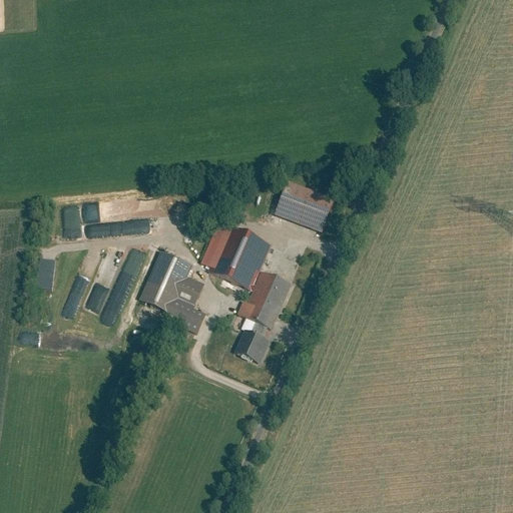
[(288,180),(275,214),(322,232),(336,198),(288,180)]
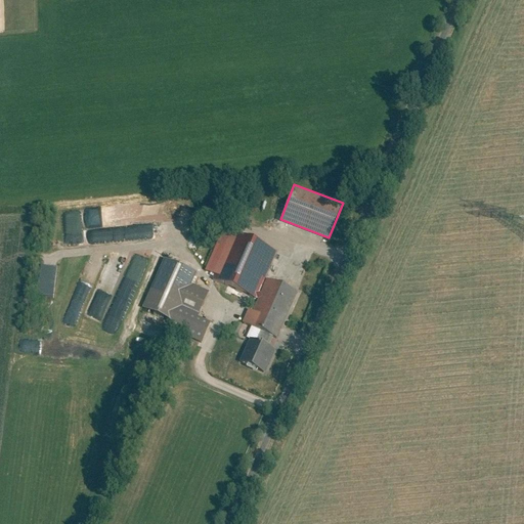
[(131,225),(178,220),(177,203),(130,209),(131,225)]
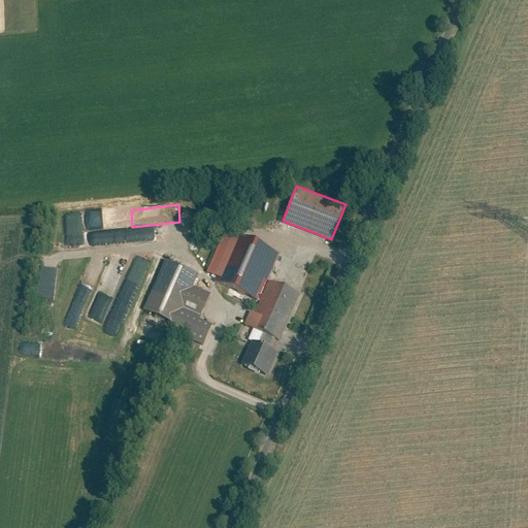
[(217,274),(213,281),(260,300),(254,314),(249,311),(243,324),(251,327),(244,340),(248,341),(238,364),(266,375),(275,354),(267,351),(273,334),(278,336),(296,295),(266,283),(278,253),(228,231),(210,271),(217,274)]
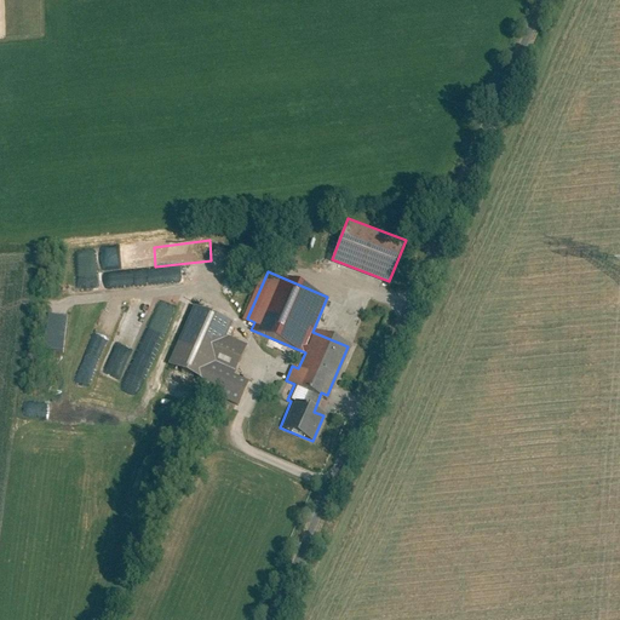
[(109,290),(132,288),(131,275),(109,276),(109,290)]
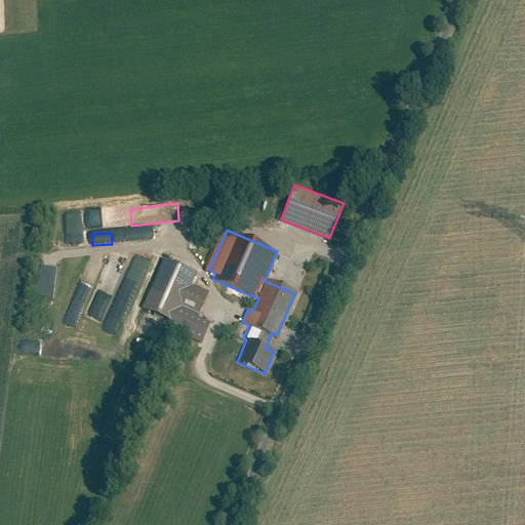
[(104,259),(95,255),(74,304),(82,307),(104,259)]
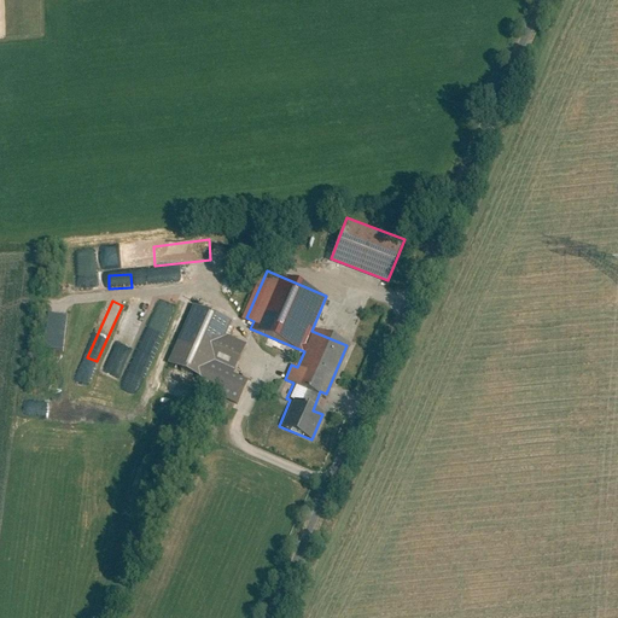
[(196,303),(169,361),(200,375),(196,385),(235,403),(246,379),(231,372),(244,342),(227,333),(233,320),(196,303)]
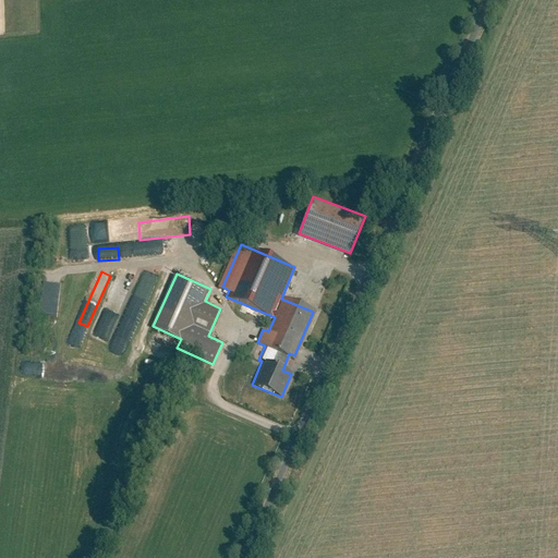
[(41,280),(38,314),(56,315),(58,281),(41,280)]
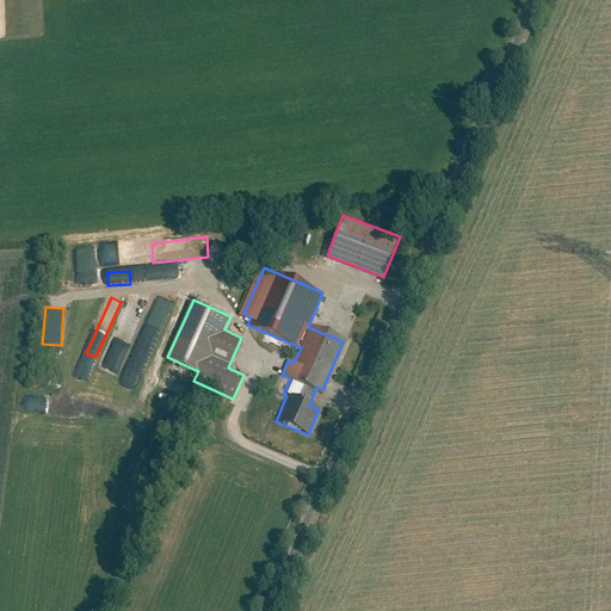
[(129,307),(99,375),(115,382),(143,313),(129,307)]
